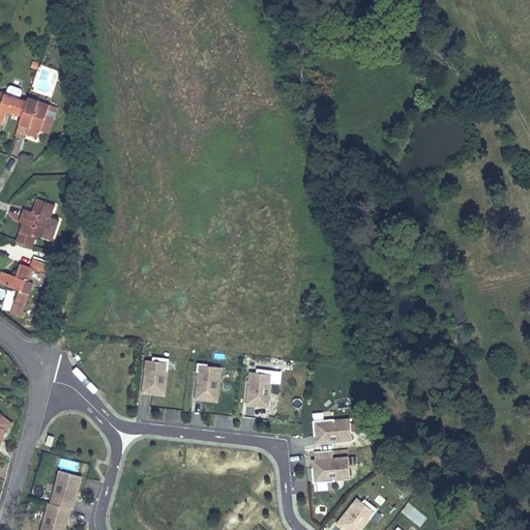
[(422,58),(412,63),(421,80),(431,75),(422,58)]
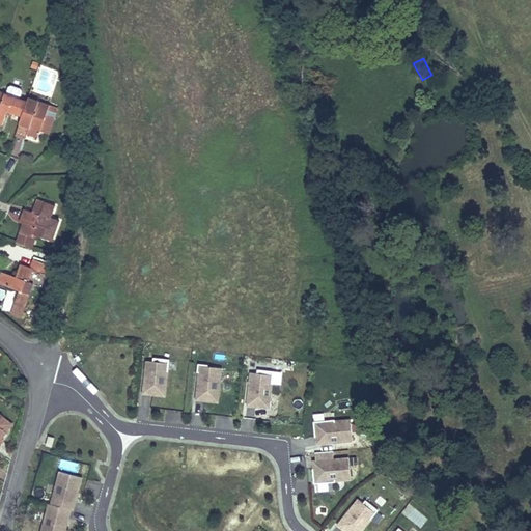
[(28,96),(26,101),(0,91),(0,123),(2,126),(5,115),(6,112),(11,113),(21,116),(19,122),(29,127),(27,134),(37,137),(39,132),(50,105),(28,96)]
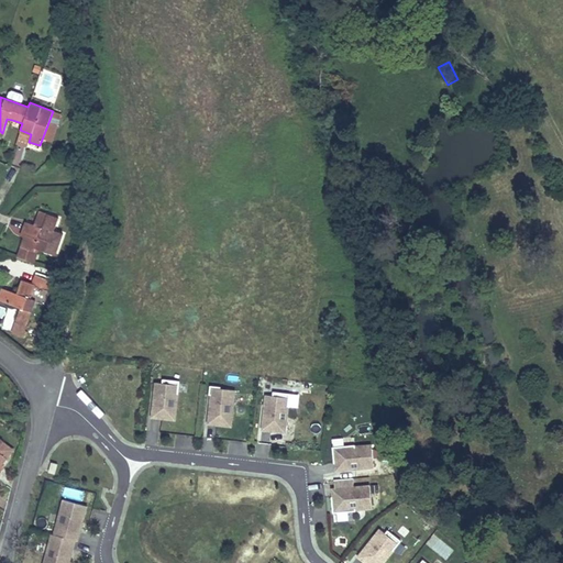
[(61,114),(53,111),(42,140),(51,143),(61,114)]
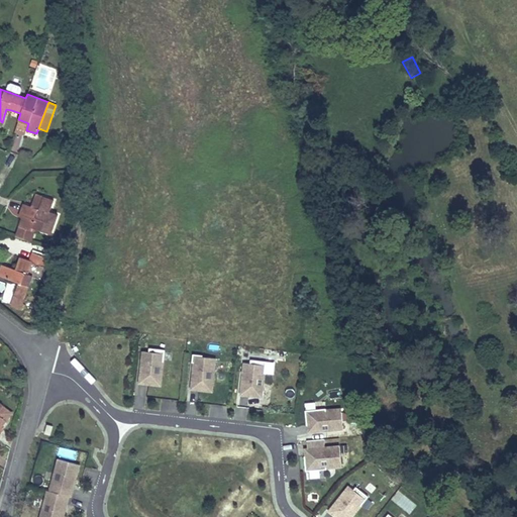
[(24,214),(20,227),(26,229),(23,238),(32,241),(36,229),(52,235),(59,215),(50,212),(54,200),(43,197),(38,209),(24,204),(21,212),(24,214)]
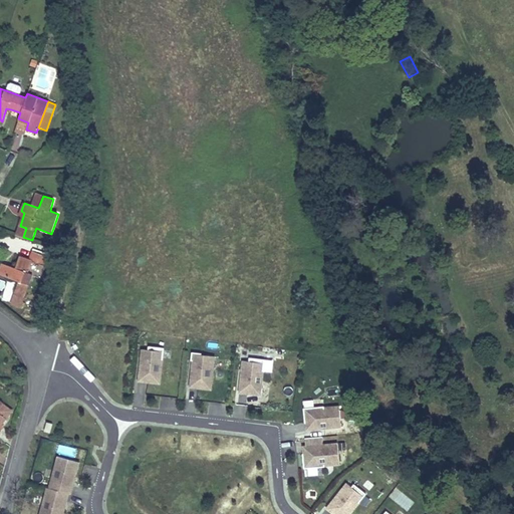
[(26,228),(20,226),(16,235),(23,237),(26,228)]
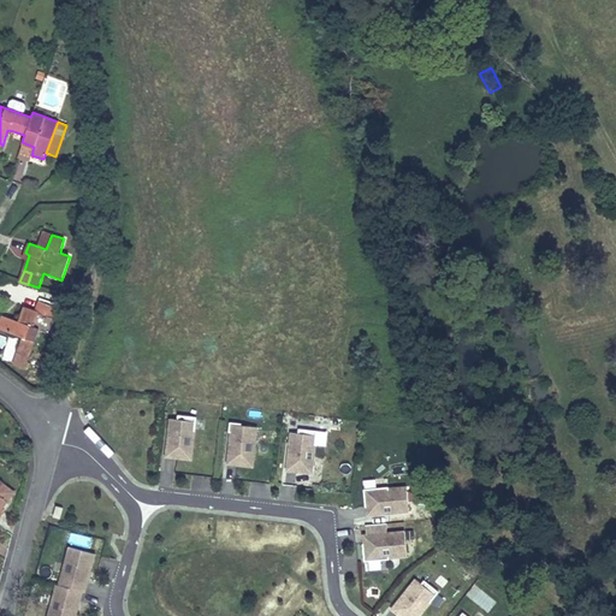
[(18,320),(3,314),(0,323),(0,330),(23,338),(18,353),(30,357),(40,330),(45,331),(49,315),(55,318),(58,308),(39,301),(35,311),(24,307),(18,320)]
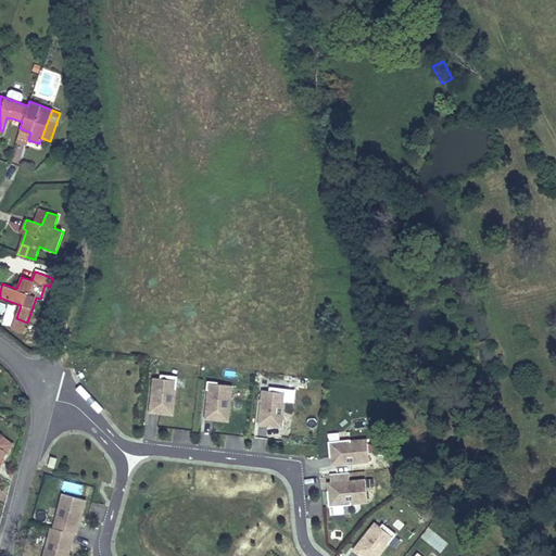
[(174,419),(177,379),(159,378),(159,381),(150,381),(147,416),(174,419)]
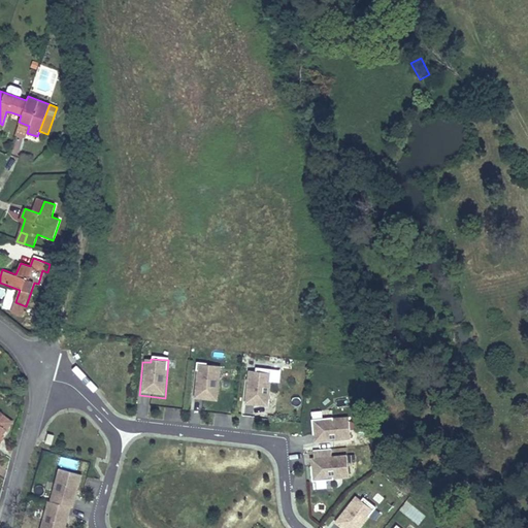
[(207,360),(198,359),(194,401),(218,403),(222,368),(207,367),(207,360)]
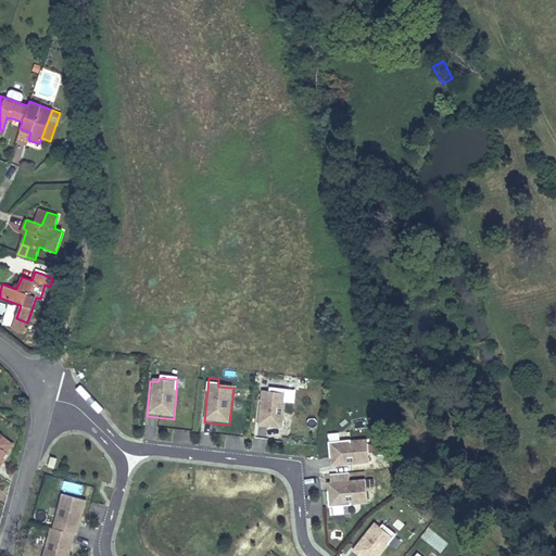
[(281,431),(286,391),(268,389),(268,394),(260,393),(255,428),(281,431)]
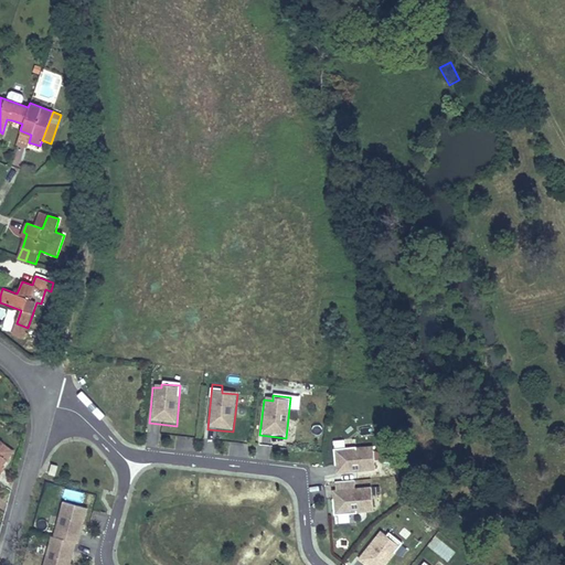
[(13,451),(3,444),(0,447),(0,455),(7,460),(13,451)]
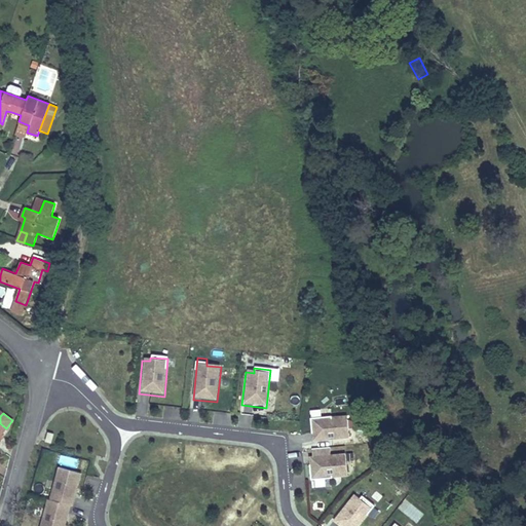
[(347,417),(310,420),(313,444),(349,441),(347,417)]
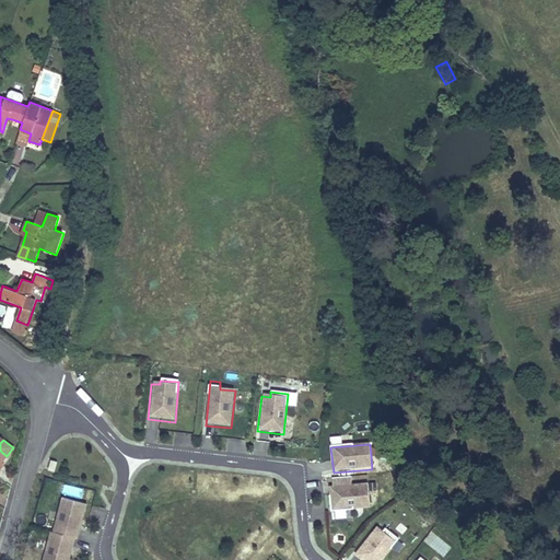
[(50,461),(47,470),(54,473),(57,462),(50,461)]
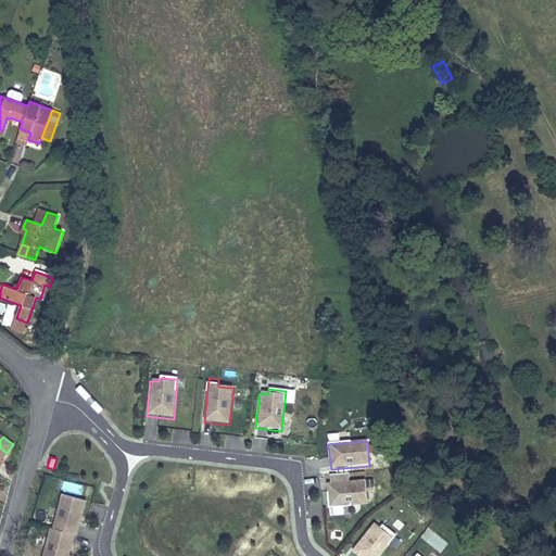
[(349,475),(329,476),(330,484),(326,485),(327,509),(369,507),(366,480),(349,481),(349,475)]
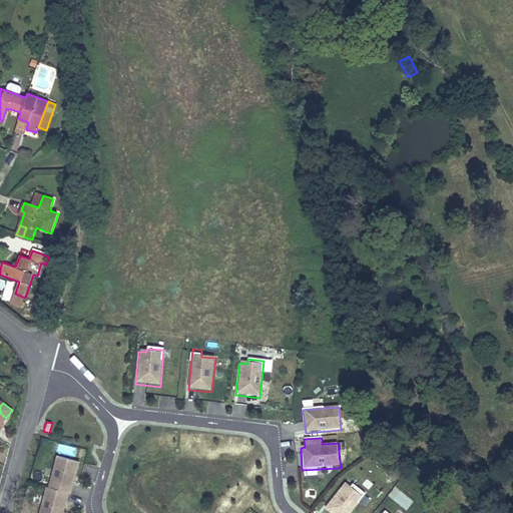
[(75,453),(76,447),(63,445),(62,451),(75,453)]
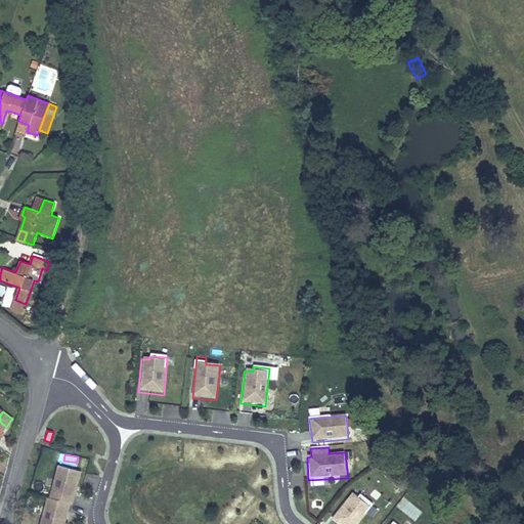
[(57,467),(48,499),(71,507),(73,507),(82,472),(57,467)]
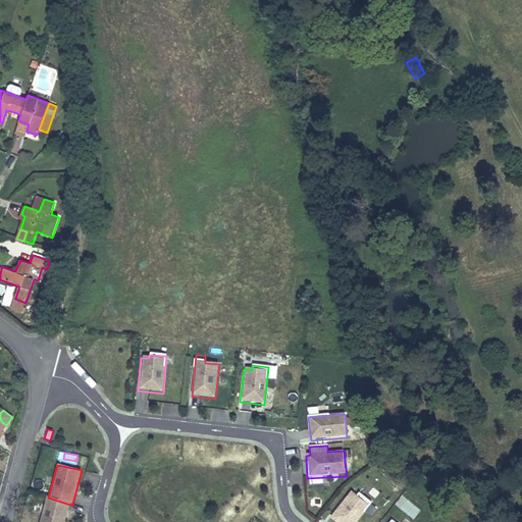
[(333,521),(356,521),(371,504),(359,493),(357,497),(351,491),(329,518),(333,521)]
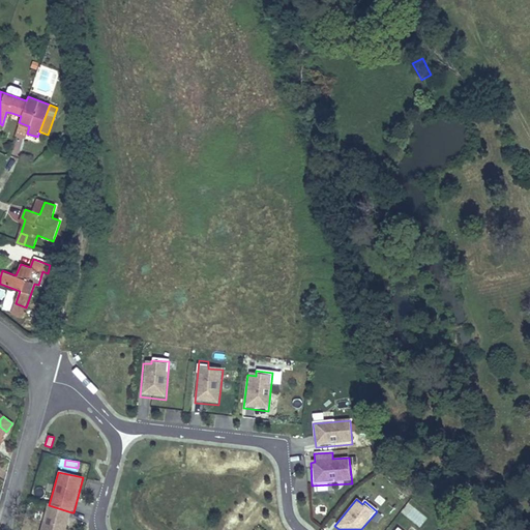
[(49,505),(47,505),(39,529),(66,529),(71,512),(49,505)]
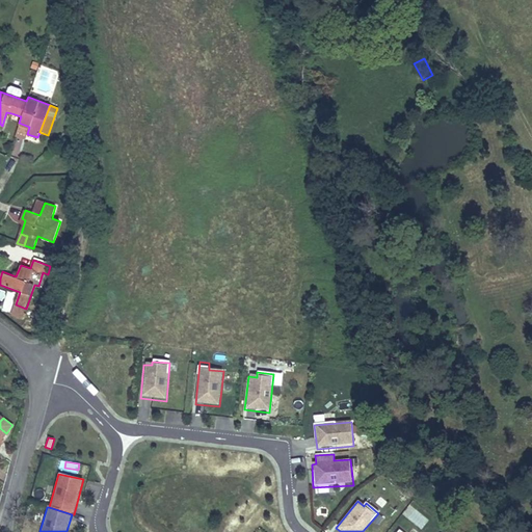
All buildings are outlined.
